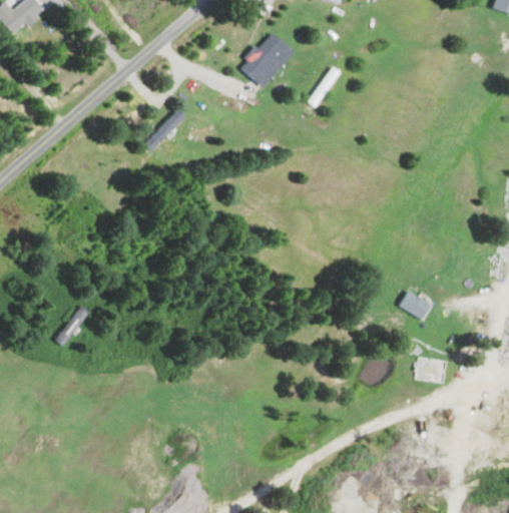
[(24,0),(1,21),(13,34),(42,8),(34,0),(24,0)]
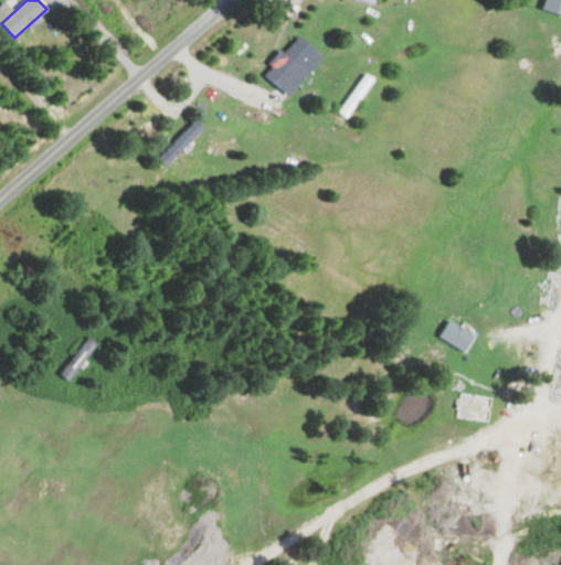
[(560,0),(547,0),(544,10),(560,13),(560,0)]
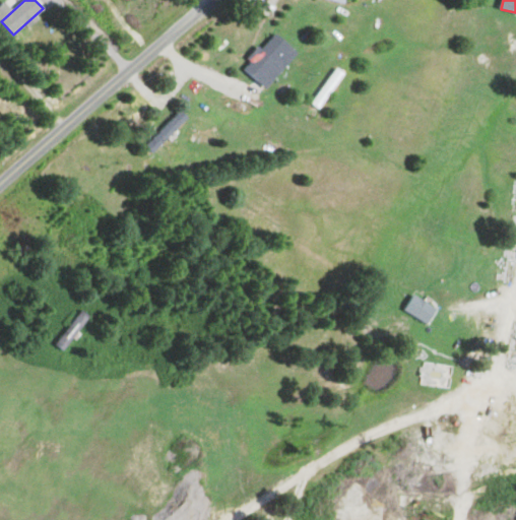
[(251,61),(251,62),(245,70),(267,89),(299,52),(274,33),(251,61)]
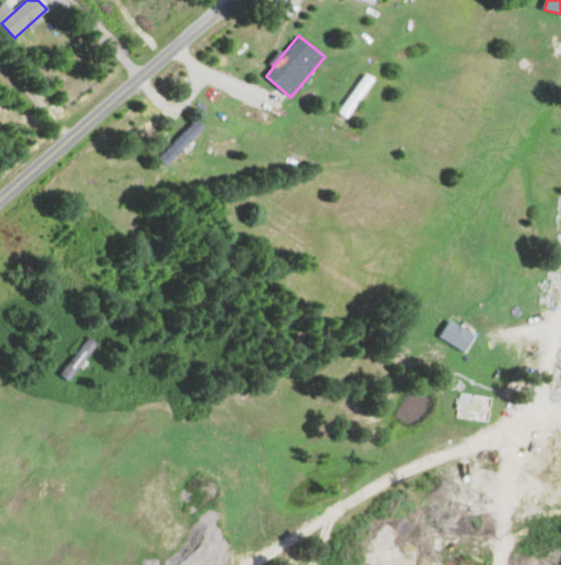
[(203,129),(197,121),(160,158),(167,166),(203,129)]
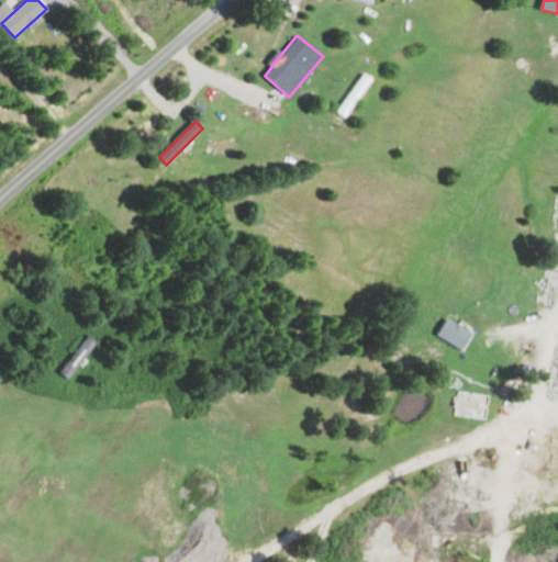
[(438,336),(464,350),(472,334),(447,319),(438,336)]
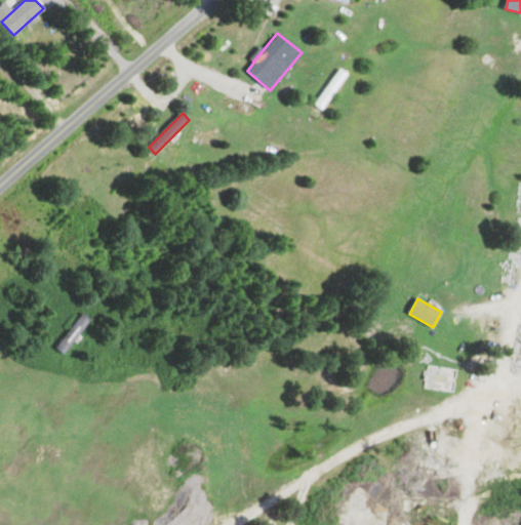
[(90,320),(82,314),(56,348),(65,354),(90,320)]
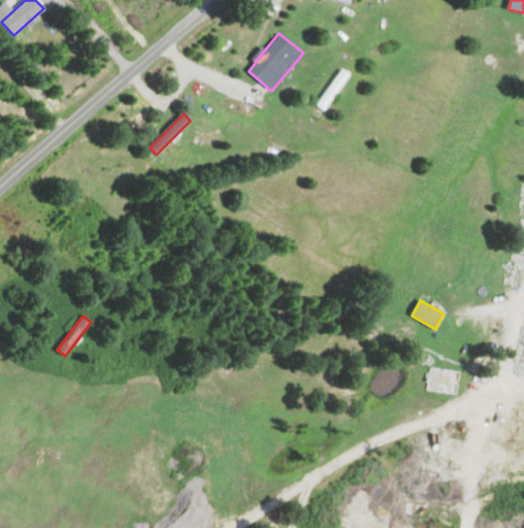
[(430,391),(458,391),(458,370),(430,370),(430,391)]
